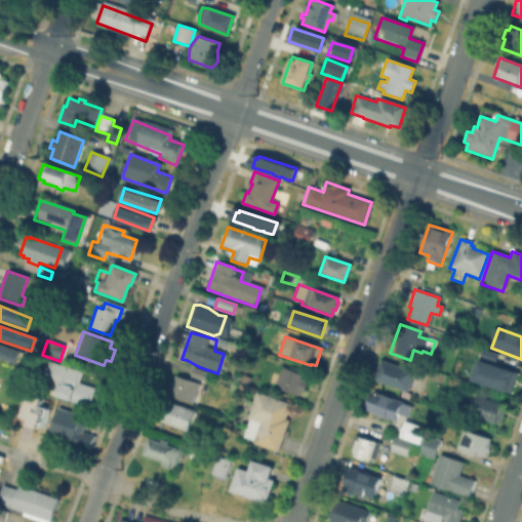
[(0,346),(18,352),(14,365),(0,360),(0,346)]
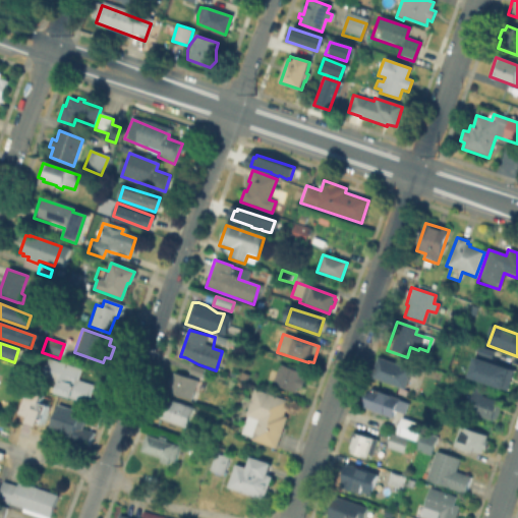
[(469,380),(480,347),(496,353),(492,364),(515,372),(508,393),(469,380)]
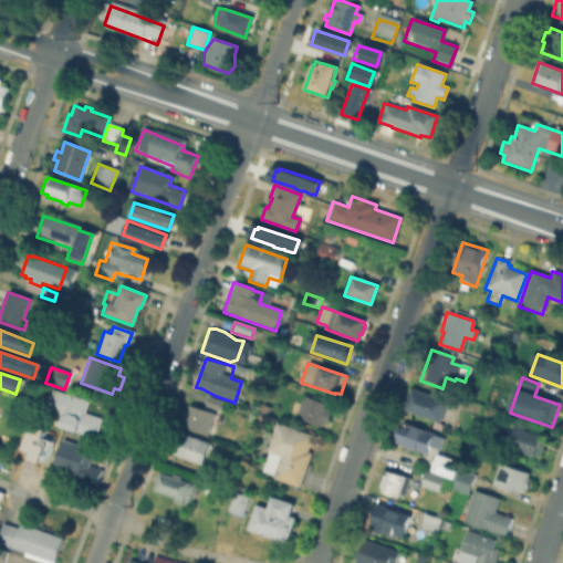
[(446,403),(438,424),(402,410),(409,389),(446,403)]
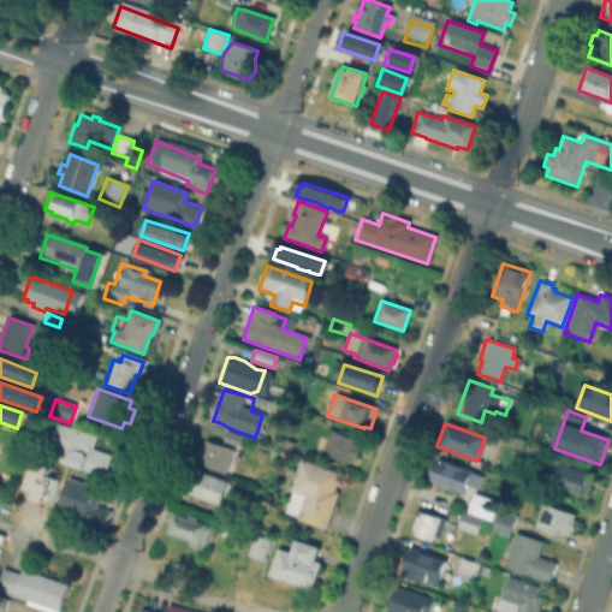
[(110,457),(102,477),(79,470),(79,469),(63,463),(65,453),(48,447),(57,425),(95,438),(90,450),(110,457)]
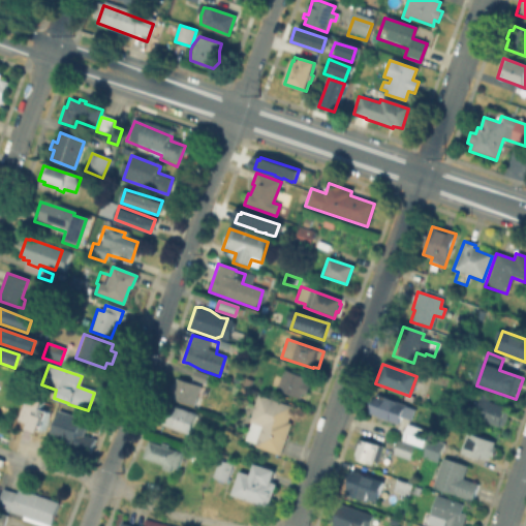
[(309,385),(306,396),(302,394),(300,399),(276,391),(282,370),(308,378),(306,384),(309,385)]
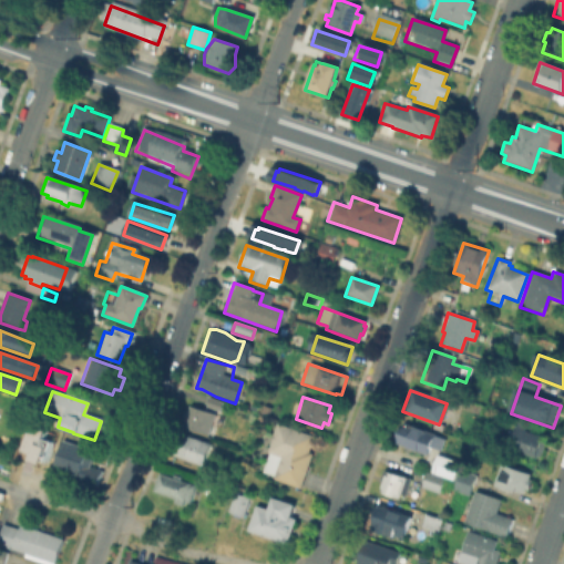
[(219,402),(216,411),(204,408),(207,398),(219,402)]
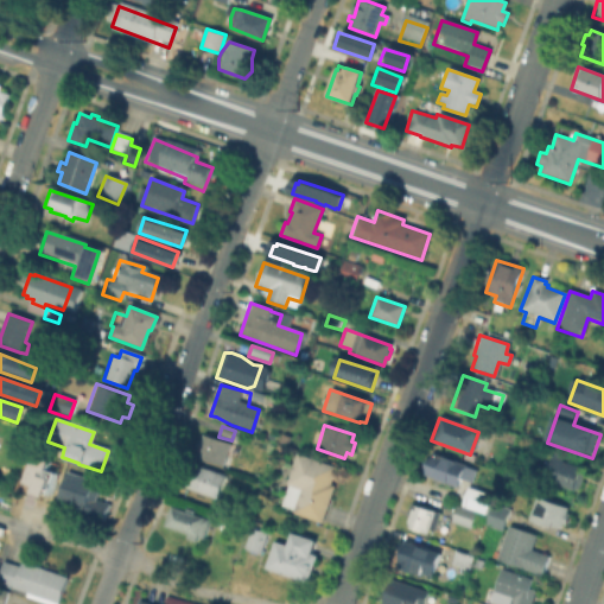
[(202,436),(229,445),(222,468),(194,458),(196,451),(194,450),(196,443),(198,444),(202,436)]
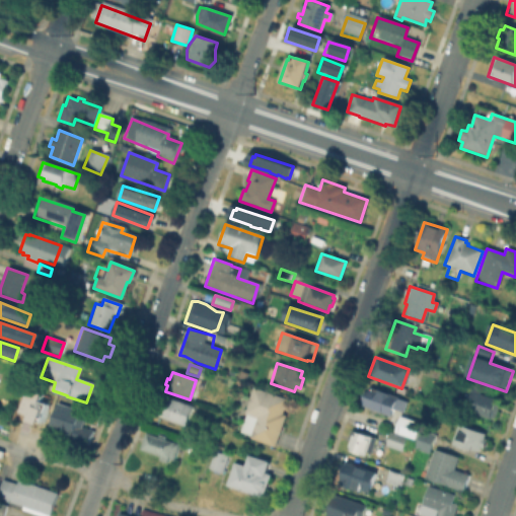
[(406,403),(401,414),(392,411),(390,418),(362,408),(369,388),(397,398),(396,399),(406,403)]
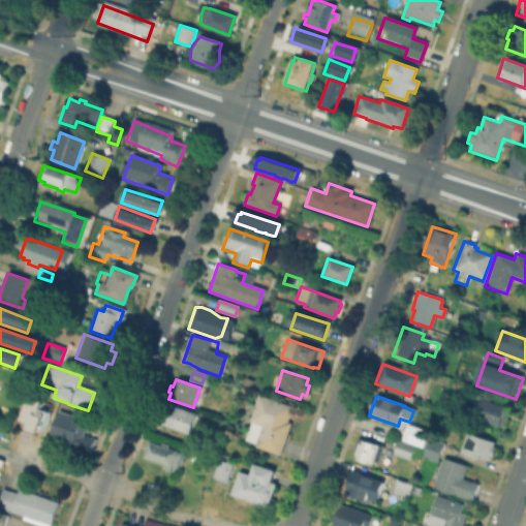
[(508,412),(503,428),(499,426),(498,428),(473,419),(481,396),(489,399),(488,403),(505,409),(504,410),(508,412)]
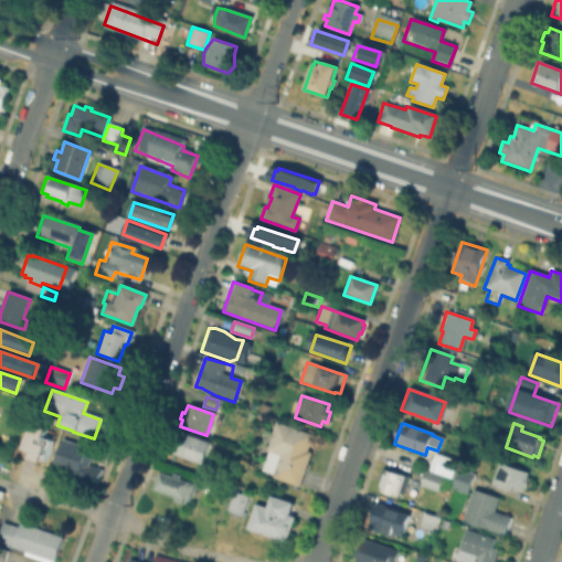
[(21,451),(29,453),(28,460),(41,463),(46,441),(41,439),(43,430),(27,426),(21,451)]
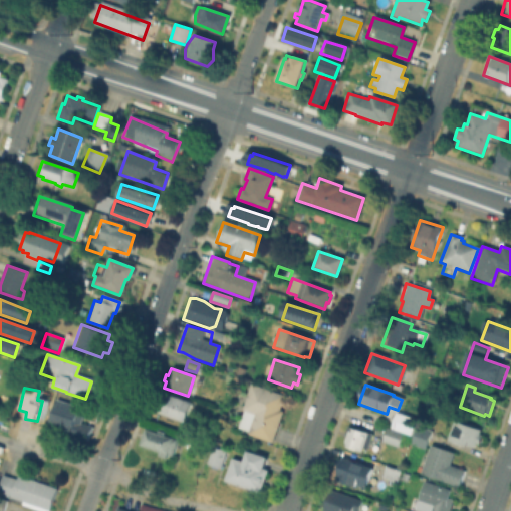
[(263,390),(284,397),(279,412),(282,413),(271,444),(247,435),(255,413),(246,410),(252,393),(261,396),(263,390)]
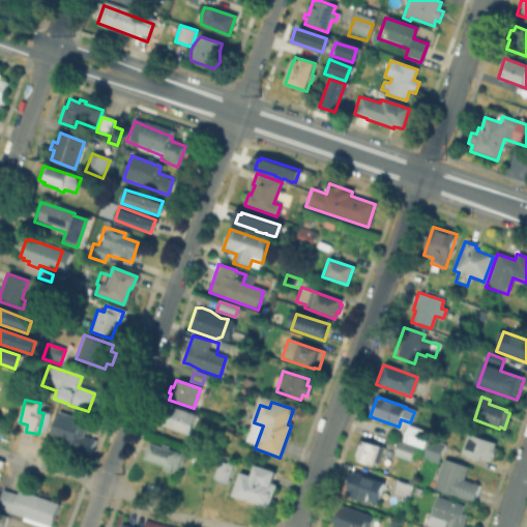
[(168,405),(197,416),(189,437),(159,426),(162,419),(158,418),(160,410),(166,411),(168,405)]
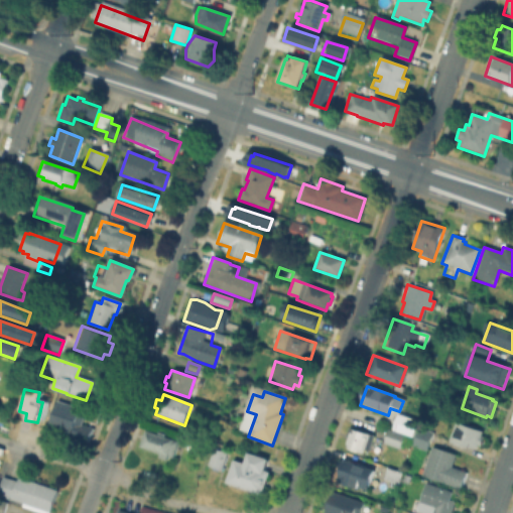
[(445,399),(442,408),(430,404),(433,395),(445,399)]
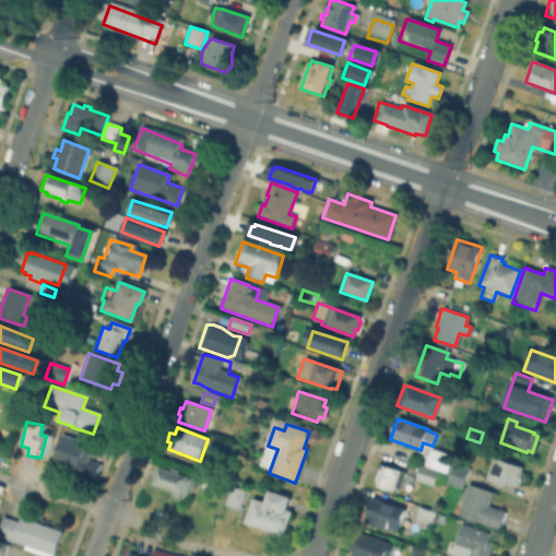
[(48,433),(60,437),(60,436),(85,445),(83,452),(87,454),(85,461),(98,465),(93,482),(74,475),(75,471),(51,463),(54,454),(43,451),(48,433)]
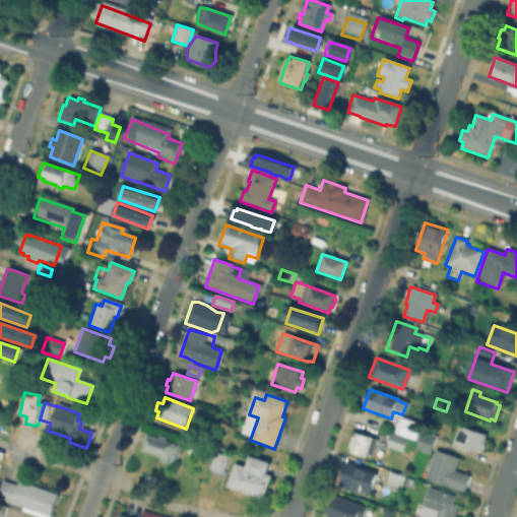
[(421,426),(415,442),(394,434),(400,417),(421,426)]
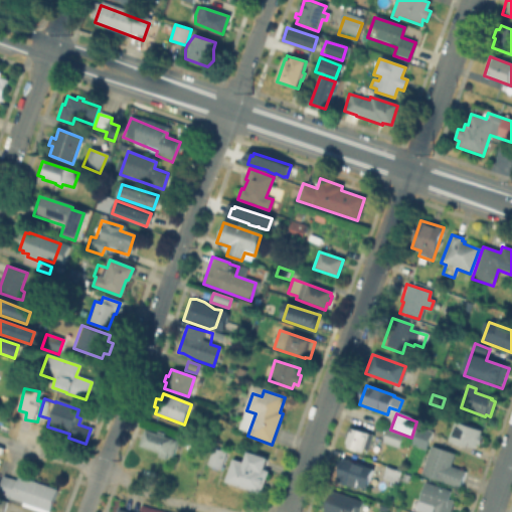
[(449,442),(456,421),(484,430),(477,451),(449,442)]
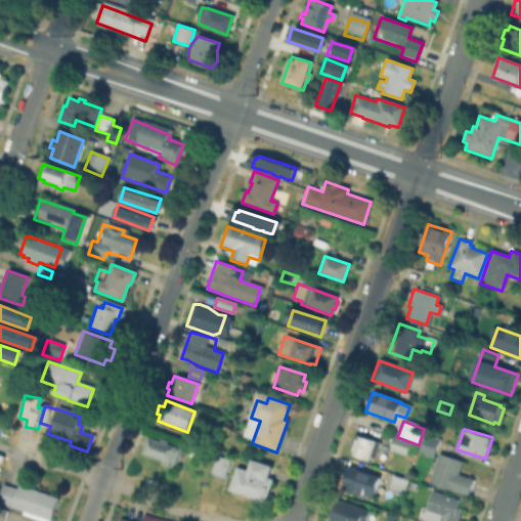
[(352,456),(359,434),(381,441),(374,463),(352,456)]
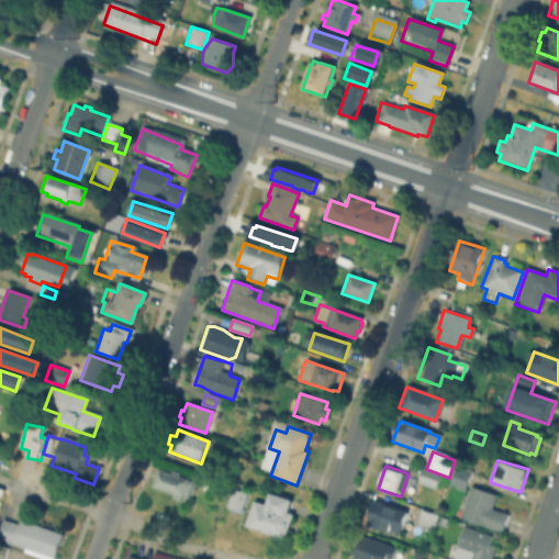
[(465,490),(455,490),(448,488),(456,468),(470,473),(465,490)]
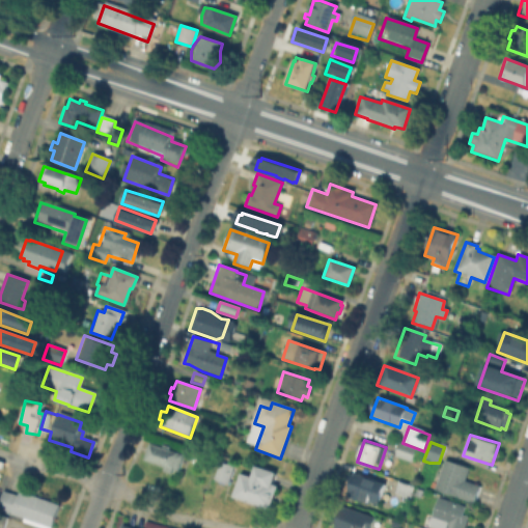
[(415,448),(411,463),(393,457),(397,443),(415,448)]
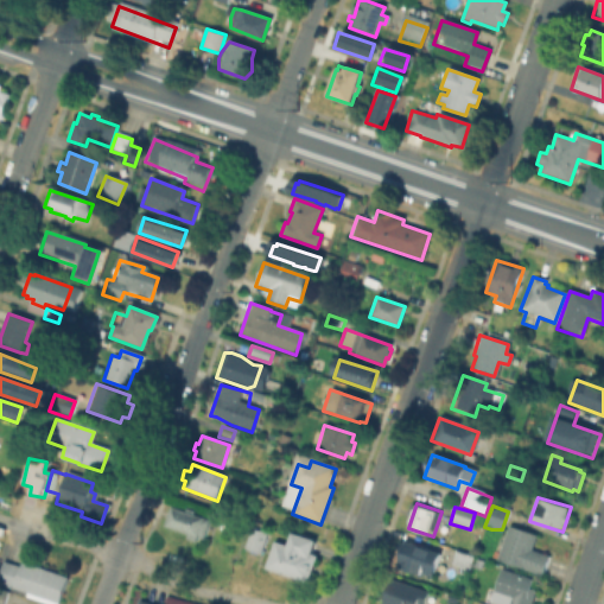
[(170,508),(184,513),(194,513),(209,522),(204,536),(194,541),(188,535),(164,527),(170,508)]
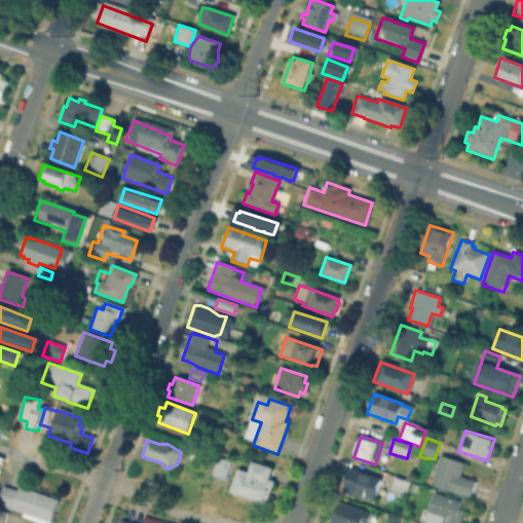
[(194,454),(192,460),(185,457),(187,452),(194,454)]
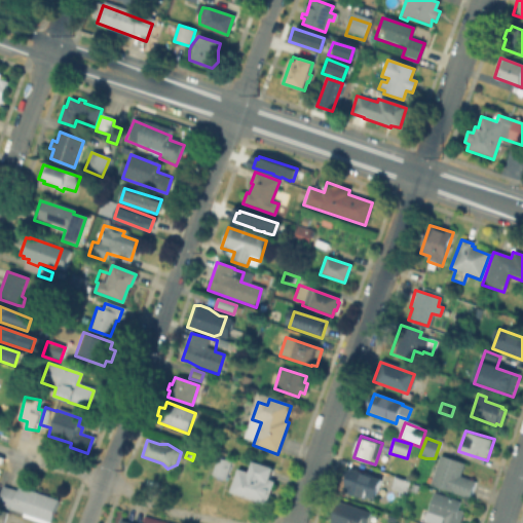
[(431,486),(442,455),(465,463),(460,477),(476,483),(470,500),(431,486)]
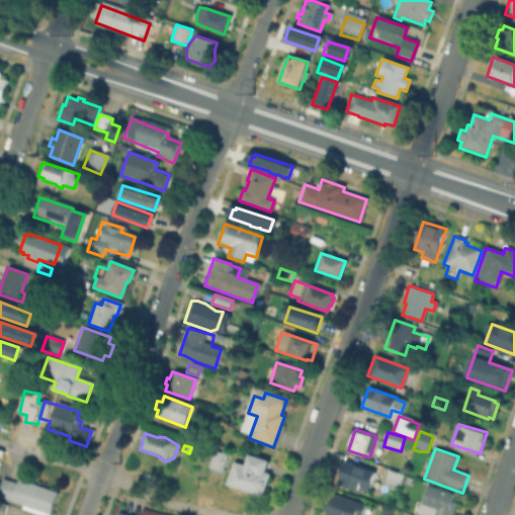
[(227,455),(221,474),(207,468),(213,451),(227,455)]
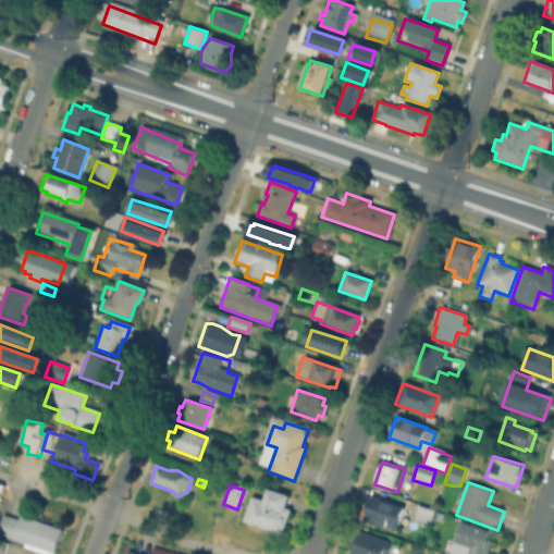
[(243,521),(253,496),(265,501),(269,488),(288,495),(284,509),(290,512),(281,534),(243,521)]
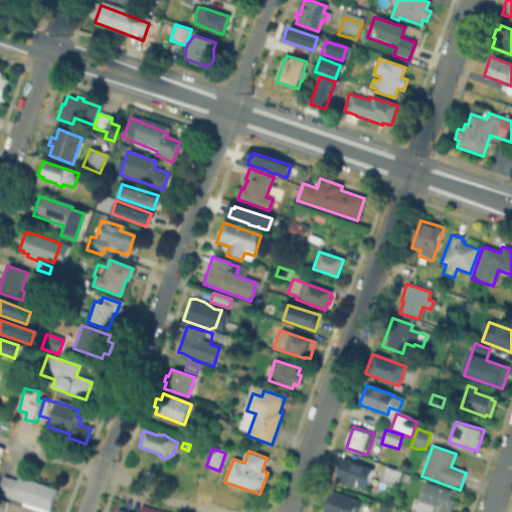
[(372,471),(365,489),(367,490),(366,494),(362,492),(363,490),(357,488),(357,490),(335,482),(343,460),(372,471)]
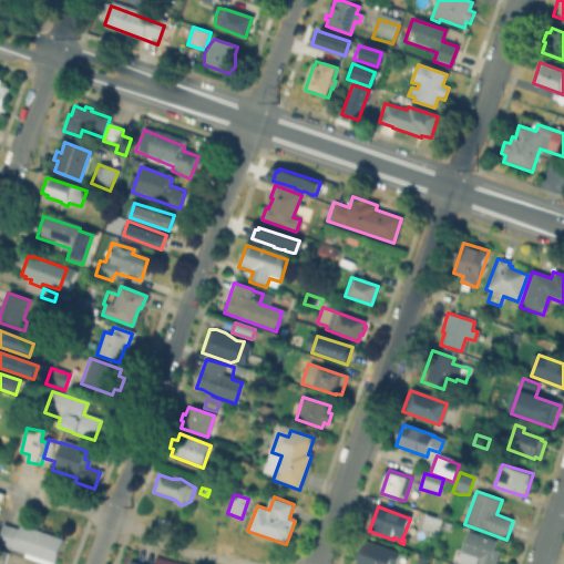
[(441,521),(434,539),(419,533),(426,515),(441,521)]
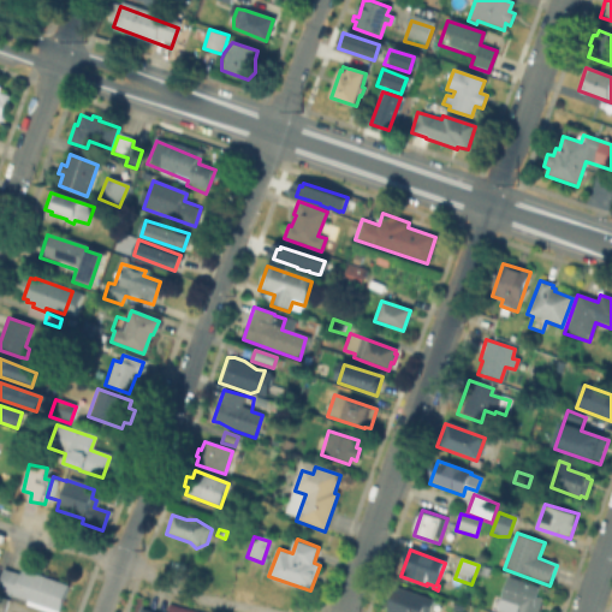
[(0,581),(4,570),(19,575),(21,570),(67,586),(58,611),(41,611),(25,606),(25,601),(0,594),(0,581)]
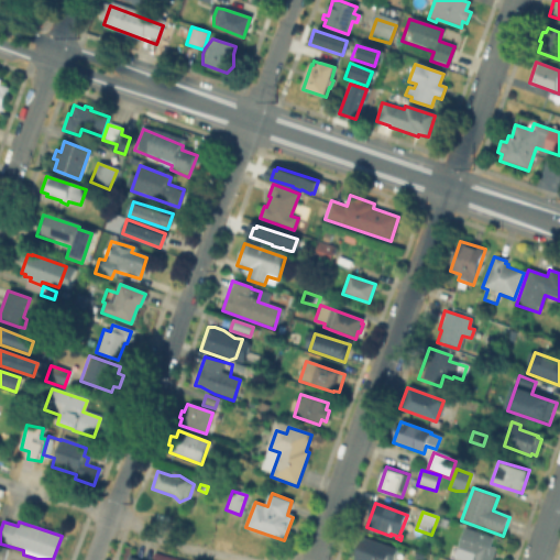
[(496,549),(492,559),(449,559),(450,556),(454,557),(464,528),(494,538),(491,547),(496,549)]
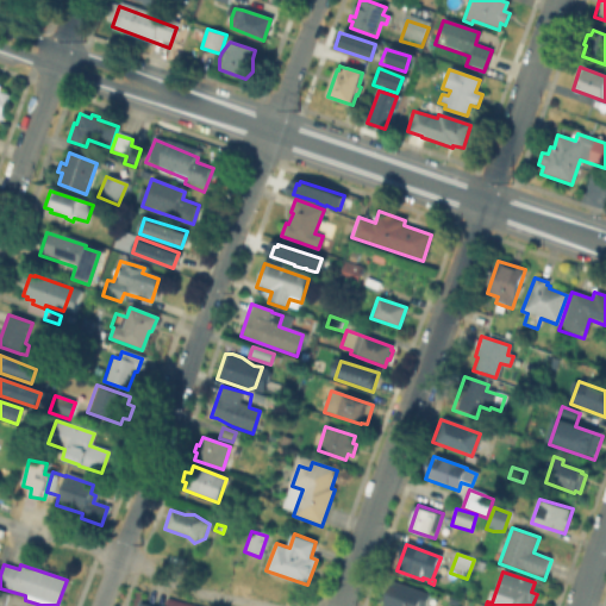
[(429,597),(425,605),(383,605),(392,582),(429,597)]
